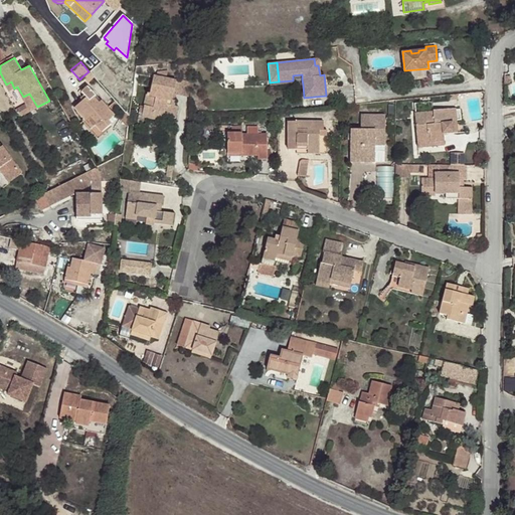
[(89,71),(82,76),(88,82),(94,76),(89,71)]
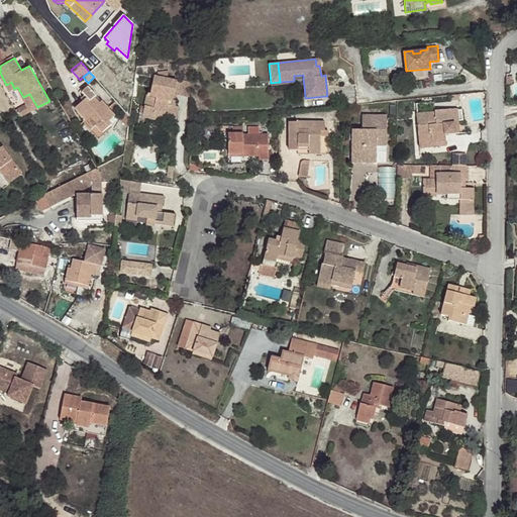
[(303,80),(303,75),(294,76),(294,81),(294,86),(304,85),(303,80)]
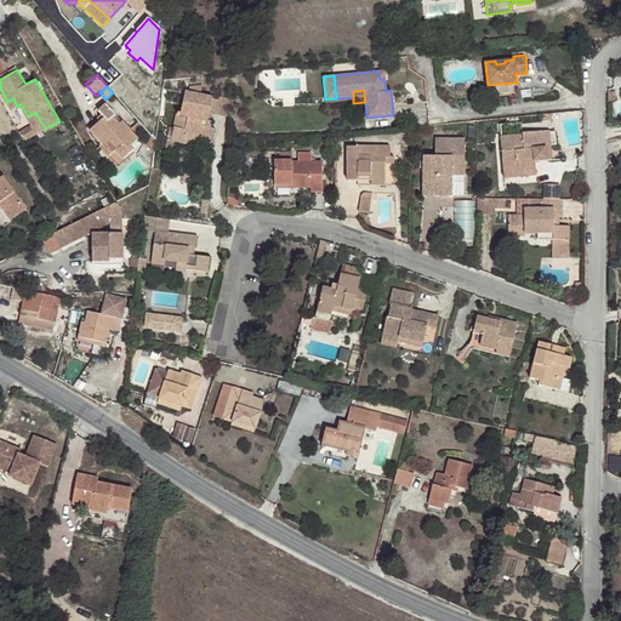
[(175,113),(169,138),(182,141),(183,134),(197,137),(194,142),(210,146),(214,130),(204,127),(210,100),(183,93),(180,114),(175,113)]
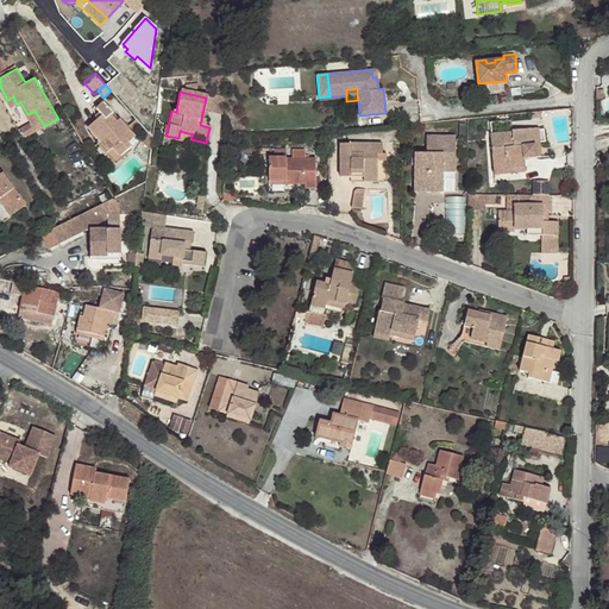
[(13,96),(7,100),(12,108),(17,105),(13,96)]
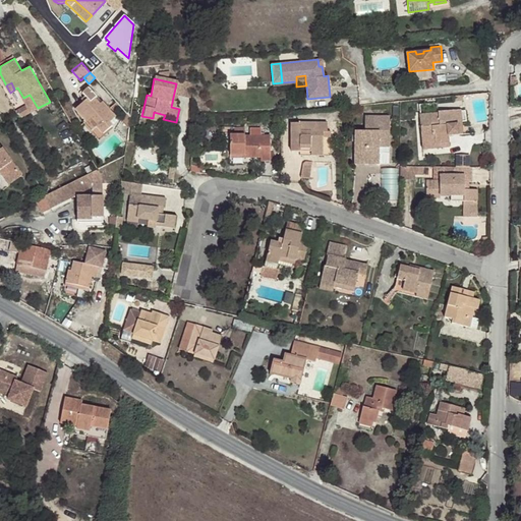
[(96,97),(89,88),(82,94),(88,99),(75,110),(85,122),(83,124),(97,138),(112,125),(109,122),(115,117),(102,103),(100,105),(94,98),(96,97)]
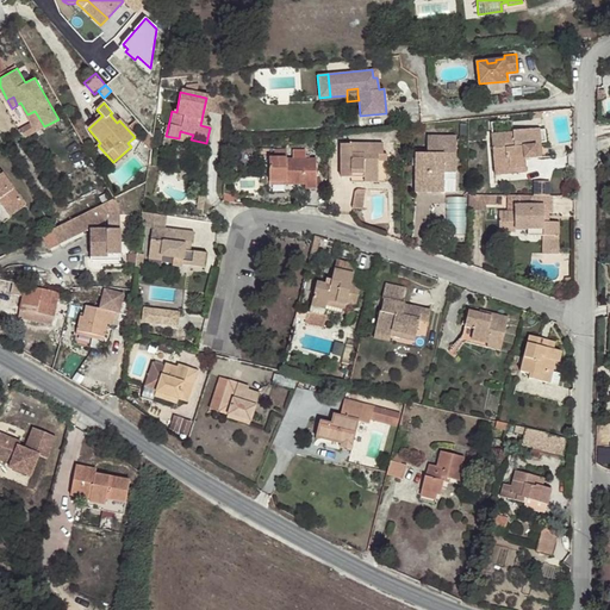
[(35,111),(27,114),(36,131),(44,126),(35,111)]
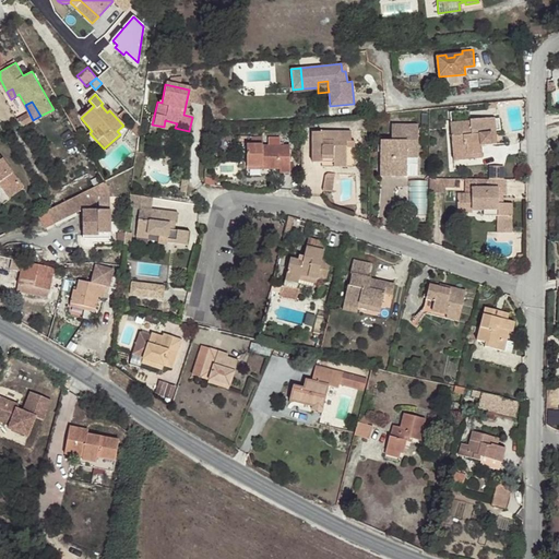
[(494,134),(498,134),(496,118),(474,119),(474,122),(452,125),(456,162),(485,158),(484,146),(495,145),(494,134)]
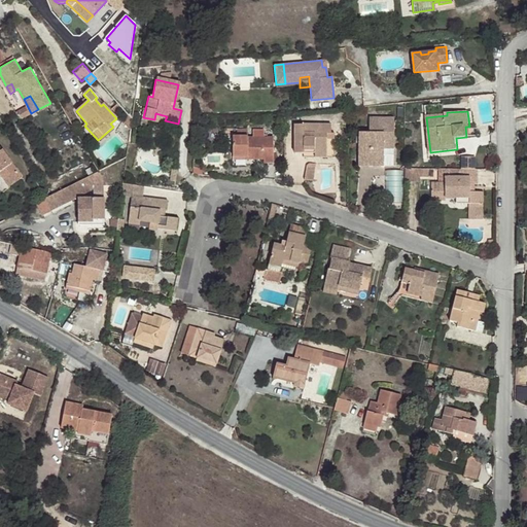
[(154,119),(143,117),(143,120),(165,125),(165,120),(167,116),(155,113),(154,119)]
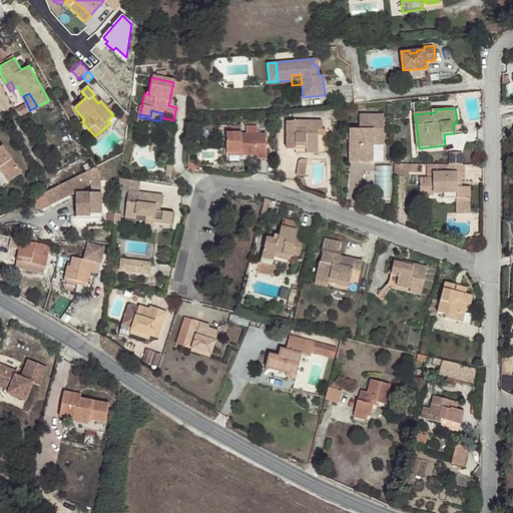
[(374,138),(384,138),(384,114),(360,113),(360,128),(350,128),(350,155),(374,155),(374,138)]
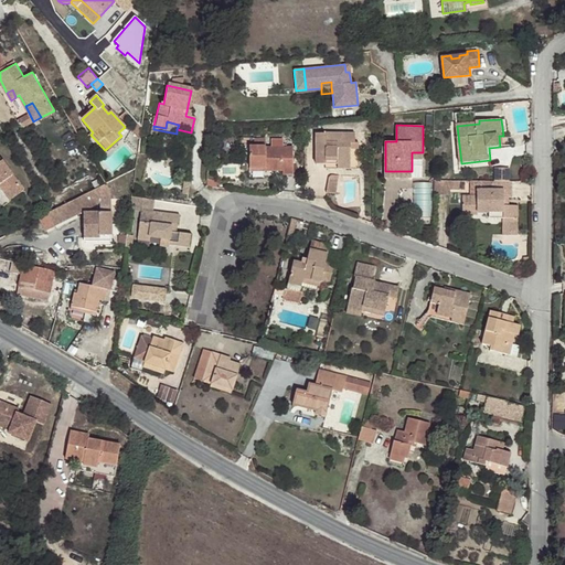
[(327,161),(338,162),(351,161),(350,149),(359,149),(359,142),(355,144),(355,134),(342,134),(342,142),(326,142),(326,134),(313,134),(315,164),(327,164),(327,161)]
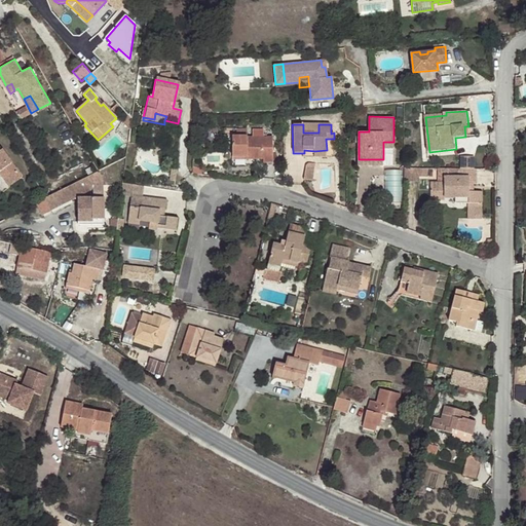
[(247,135),(238,135),(232,135),(232,155),(249,155),(250,158),(263,158),(263,163),(273,163),(272,137),(247,137),(247,135)]
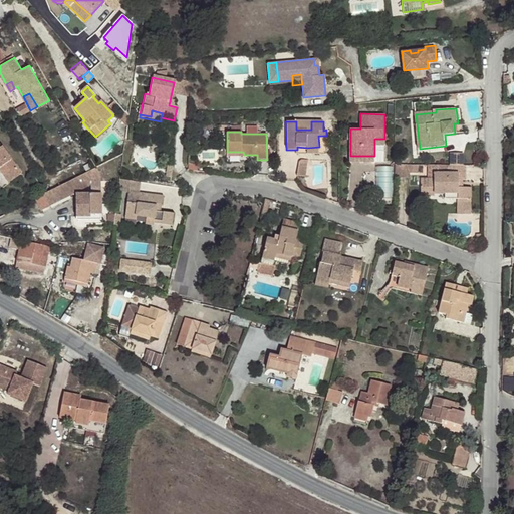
[(384,162),(384,139),(374,139),(374,156),(350,156),(350,163),(384,162)]
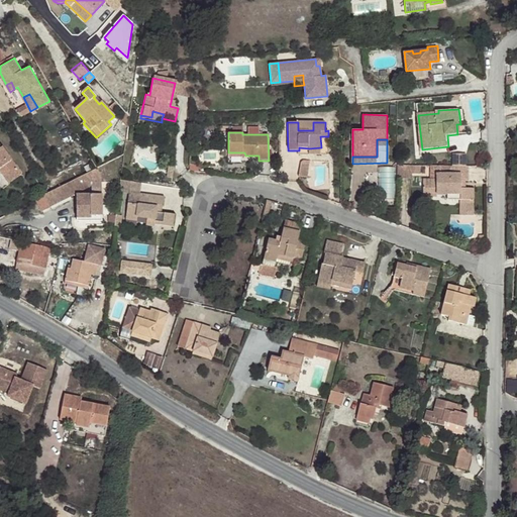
[(0,173),(7,183),(20,174),(0,147),(0,173)]
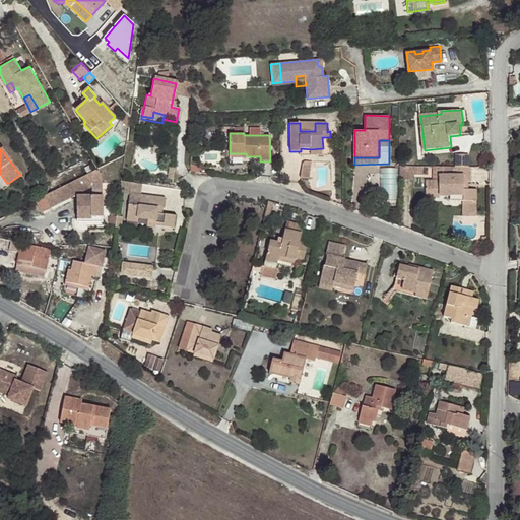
[(311,177),(312,160),(304,160),(303,177),(311,177)]
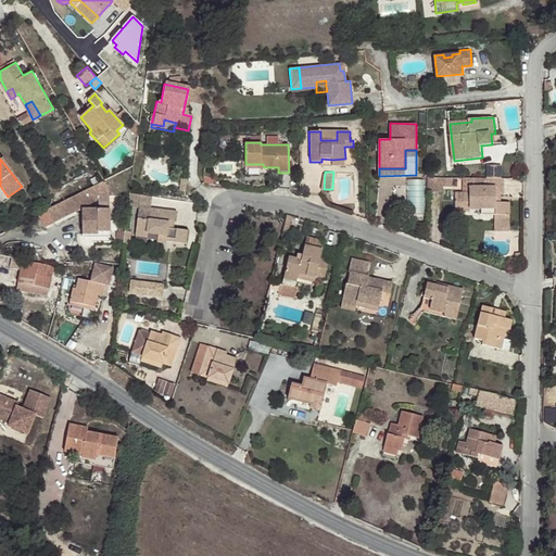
[(503,194),(502,177),(484,178),(483,185),(478,186),(478,192),(469,193),(455,193),(455,212),(469,212),(469,209),(480,209),(479,215),(494,214),(508,215),(508,202),(500,202),(495,202),(495,194),(500,193),(503,194)]
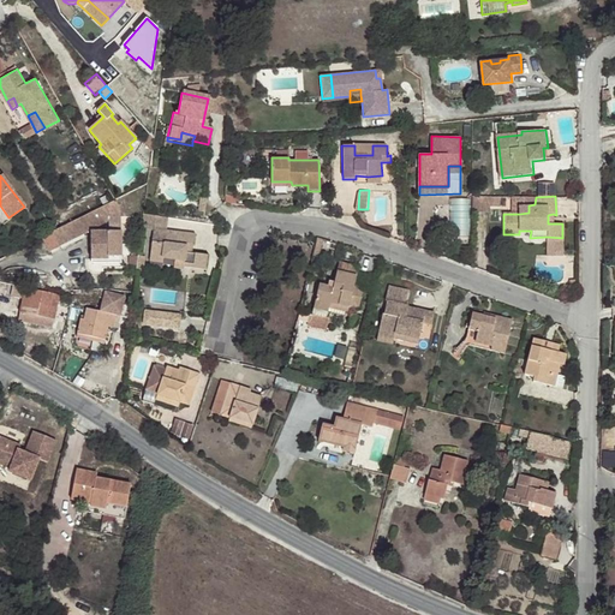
[(472,237),(471,197),(451,198),(452,237),(472,237)]
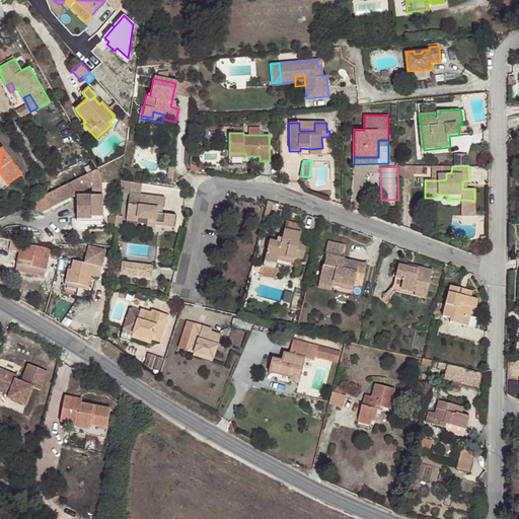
[(75,192),(75,216),(85,216),(85,213),(101,214),(101,179),(90,179),(90,192),(75,192)]
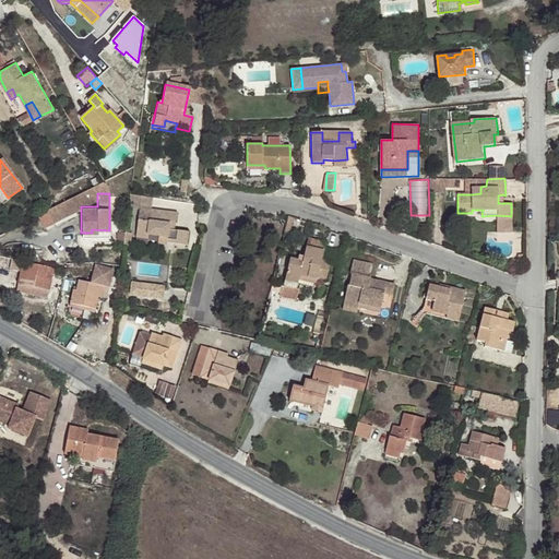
[(130,194),(128,206),(140,209),(141,195),(130,194)]
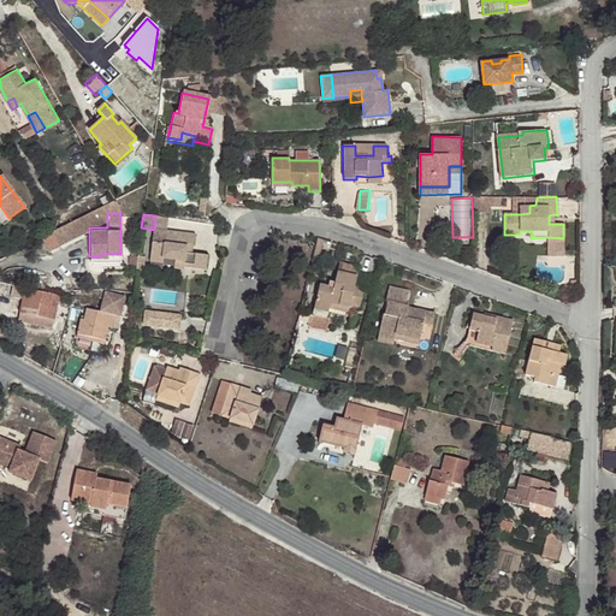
[(196,235),(154,230),(149,261),(164,262),(164,258),(175,259),(173,267),(184,268),(185,262),(194,264),(194,267),(207,270),(208,255),(191,254),(187,253),(187,244),(193,244),(195,246),(196,235)]
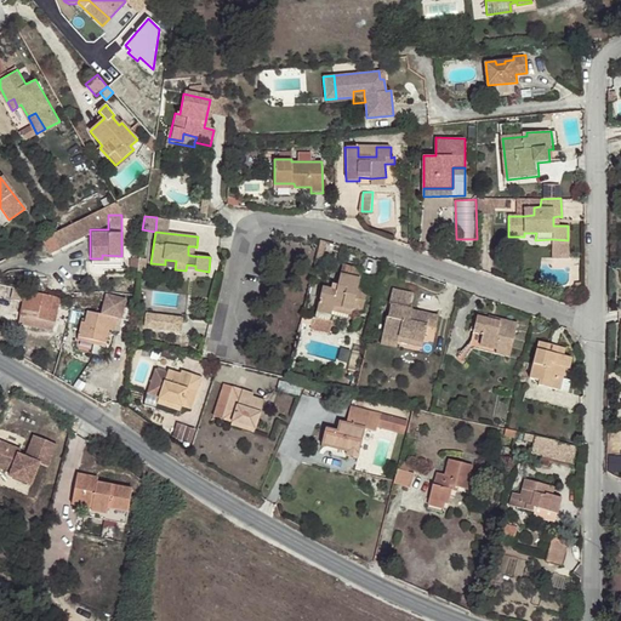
[(568,240),(552,239),(552,258),(568,258),(568,240)]
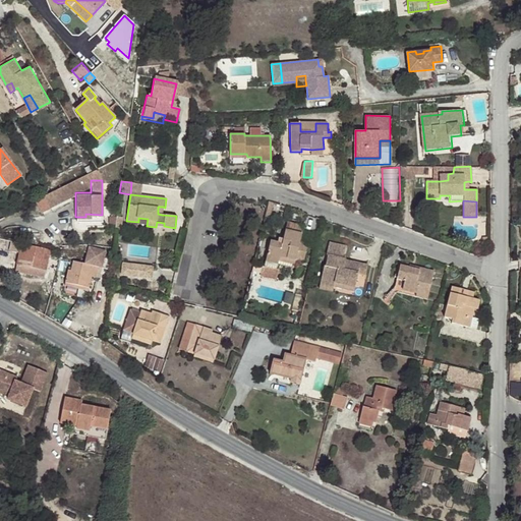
[(277,270),(278,265),(279,257),(296,261),(303,263),(308,243),(300,241),(303,227),(292,225),(291,232),(284,231),(282,238),(273,236),(265,268),(277,270)]
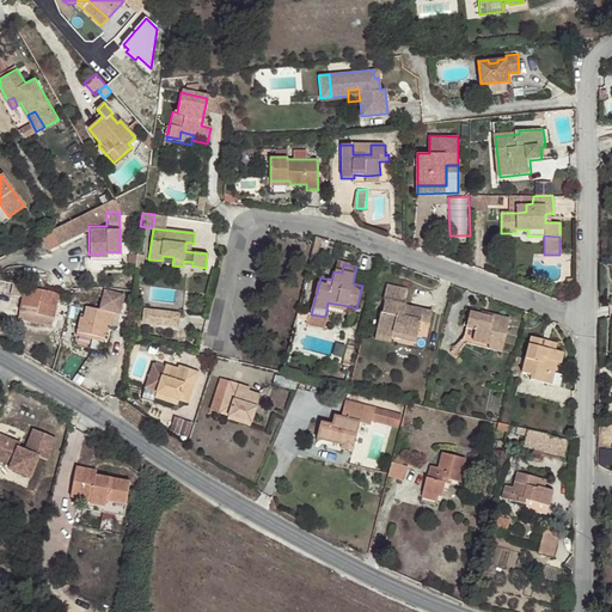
[(405,310),(407,306),(407,304),(403,304),(407,288),(387,285),(384,300),(386,300),(383,313),(380,313),(375,335),(393,338),(393,337),(395,332),(417,337),(421,322),(430,324),(434,312),(411,307),(410,310),(405,310)]
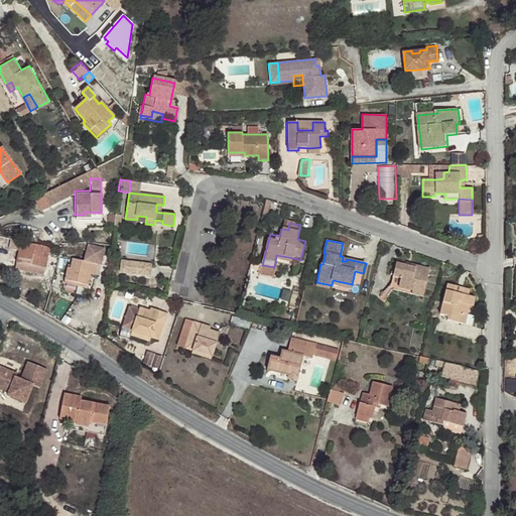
[(49,247),(21,241),(15,269),(28,272),(29,265),(44,268),(49,247)]
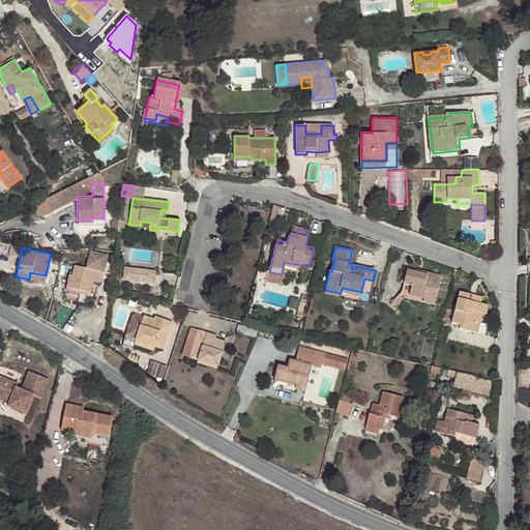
[(69,274),(66,287),(90,292),(92,281),(98,282),(100,270),(108,272),(110,261),(98,259),(98,260),(93,259),(91,269),(75,265),(72,275),(69,274)]
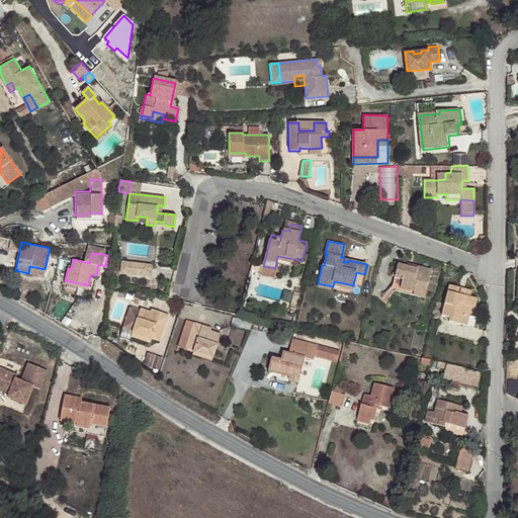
[(117,267),(145,271),(147,259),(119,255),(117,267)]
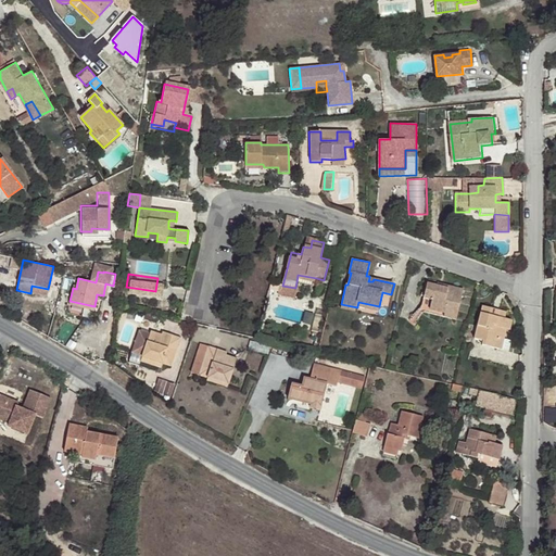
[(298,275),(297,282),(314,287),(316,278),(298,275)]
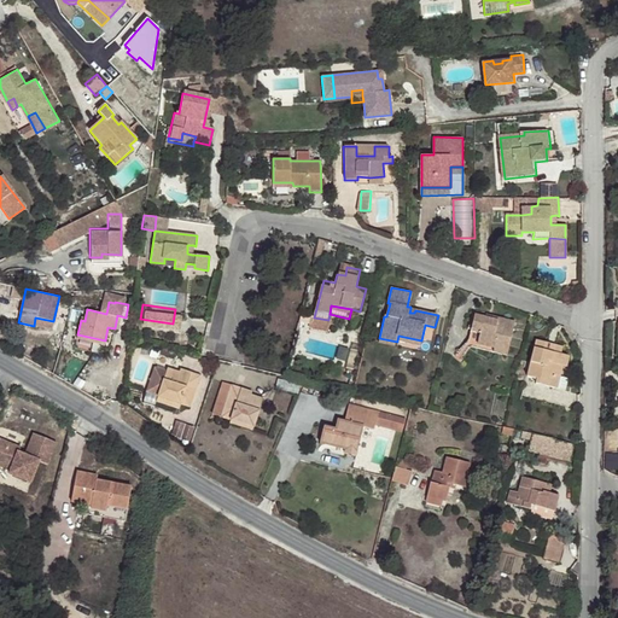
[(491,321),(474,316),(467,347),(507,355),(514,321),(493,316),(491,321)]
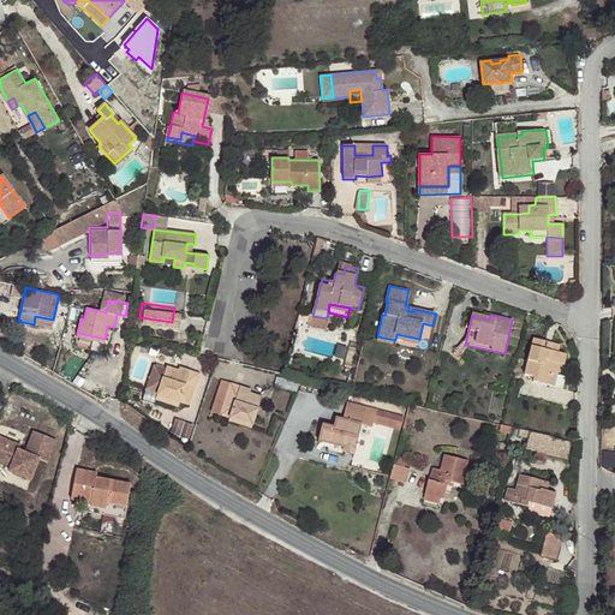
[(419,344),(419,339),(396,334),(395,339),(419,344)]
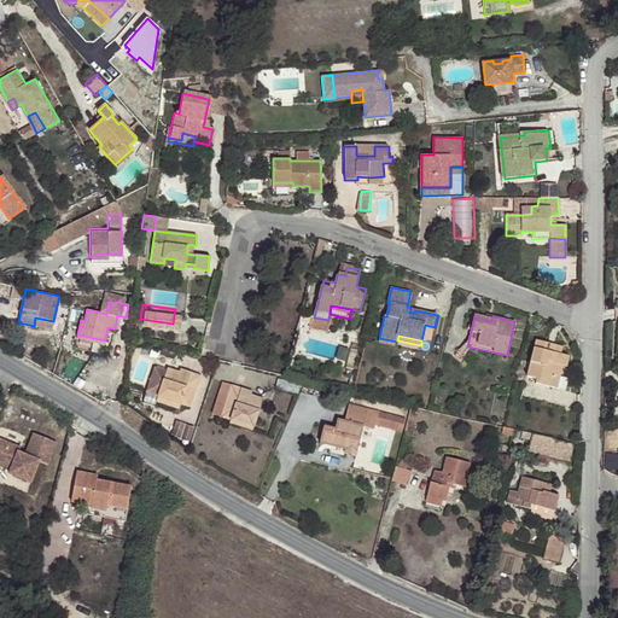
[(544,351),(546,343),(536,340),(528,375),(536,378),(535,384),(551,388),(554,374),(560,377),(563,366),(567,367),(569,356),(561,355),(563,348),(554,345),(552,353),(544,351)]
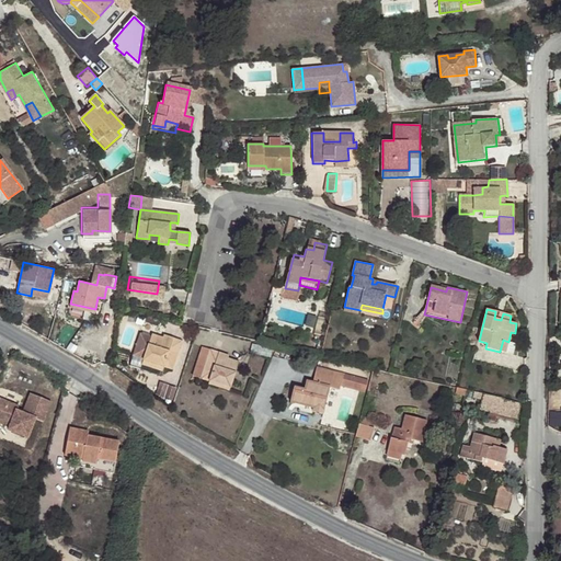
[(163,341),(152,336),(145,359),(165,366),(174,368),(183,340),(165,334),(164,336),(163,341)]
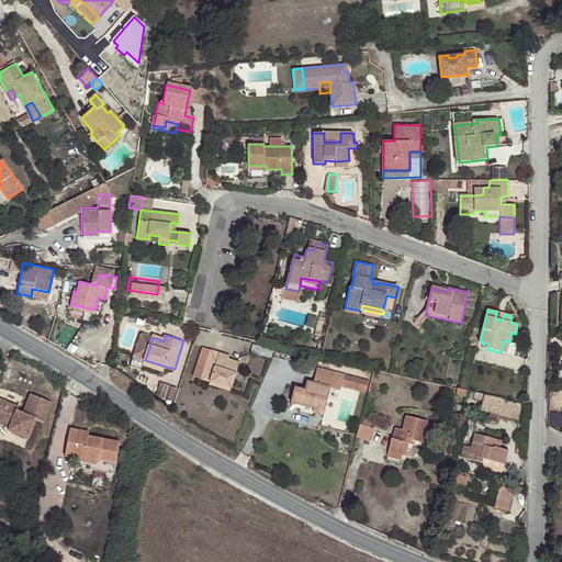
[(272,349),(253,344),(250,352),(270,357),(272,349)]
